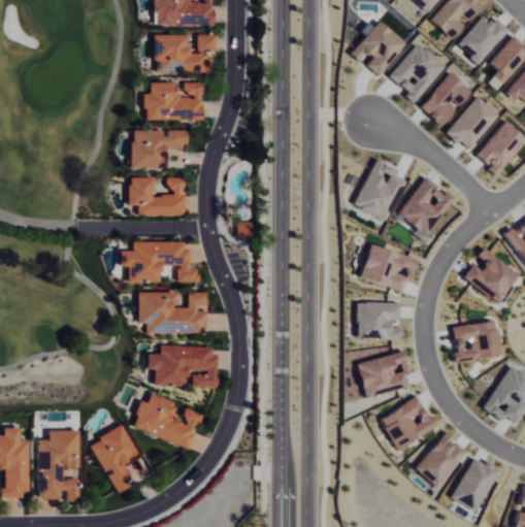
[(214,26),(214,0),(197,0),(197,1),(185,1),(184,0),(152,0),(153,26),(214,26)]
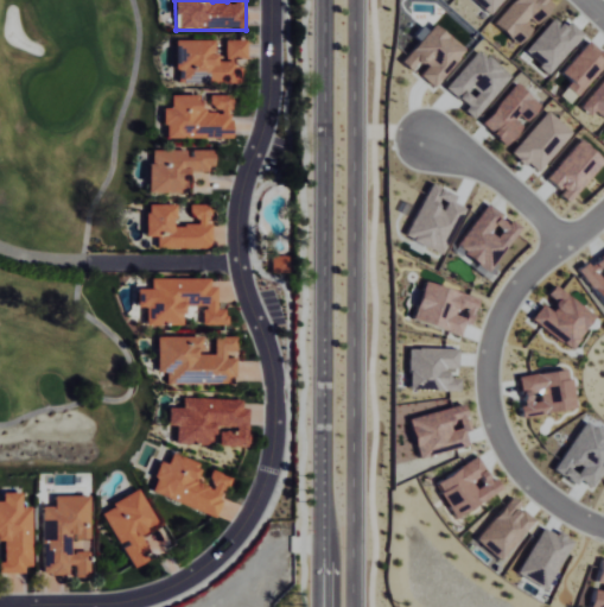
[(215,40),(176,40),(176,83),(240,83),(240,59),(248,59),(248,40),(227,40),(227,62),(215,62),(215,40)]
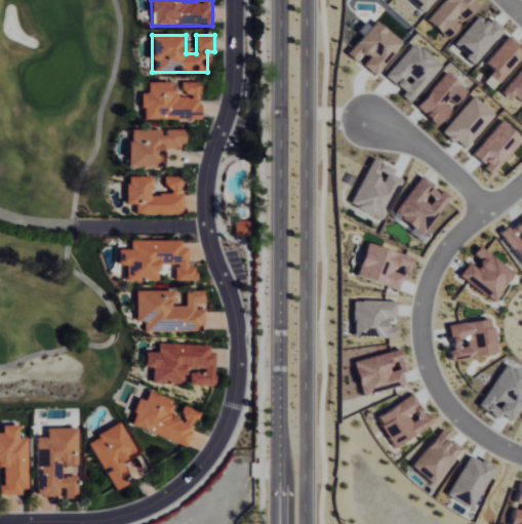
[(201,120),(201,82),(176,82),(149,82),(149,93),(143,93),(143,120),(201,120)]
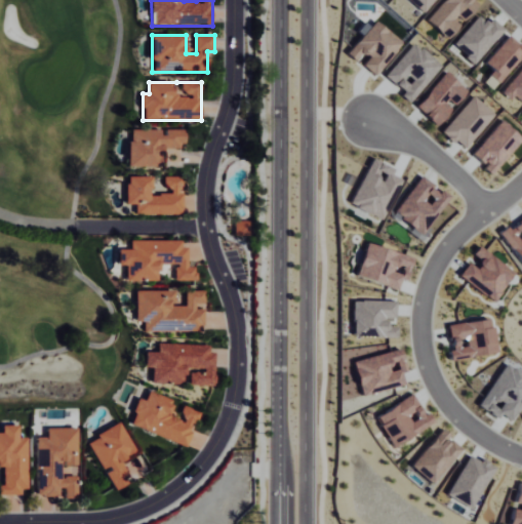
[(130,167),(162,167),(162,148),(187,148),(187,129),(164,129),(130,130),(130,167)]
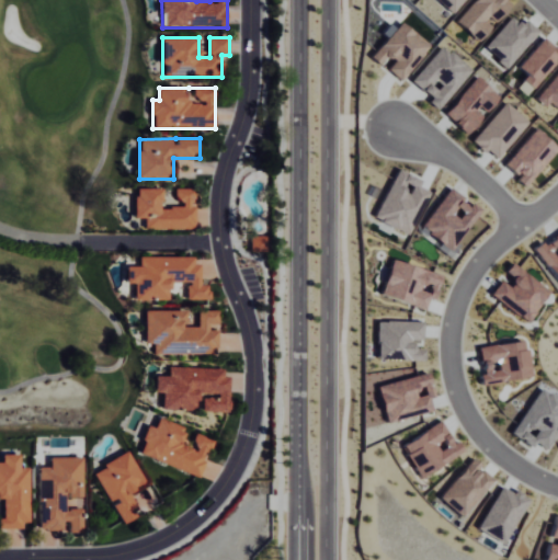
[(197,230),(197,203),(197,190),(180,190),(180,208),(163,208),(163,189),(137,189),(137,219),(147,219),(147,230),(197,230)]
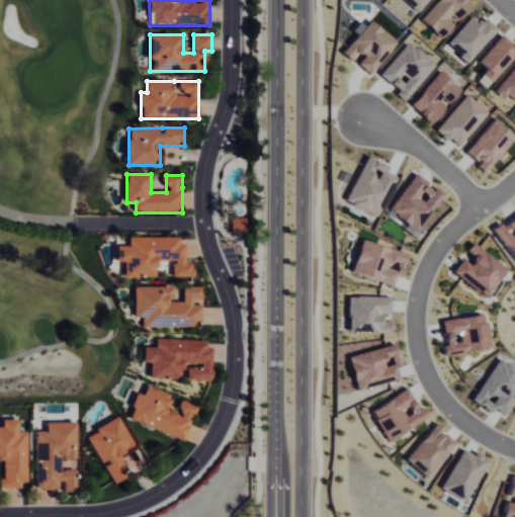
[(247,219),(234,219),(233,233),(247,233),(247,219)]
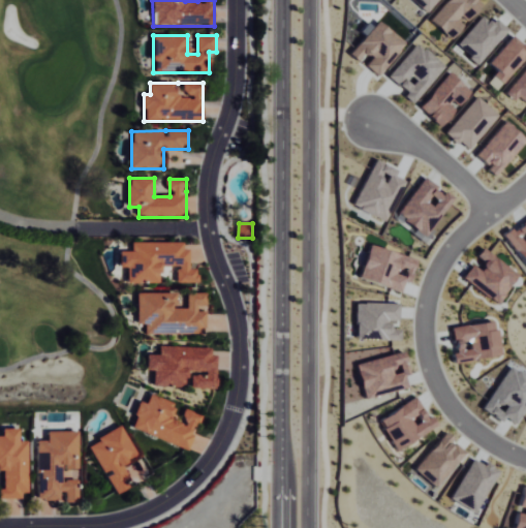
[(128,283),(161,283),(161,267),(178,267),(178,283),(198,283),(198,270),(190,270),(190,250),(185,250),(185,243),(133,243),(133,252),(120,252),(120,268),(128,268),(128,283)]
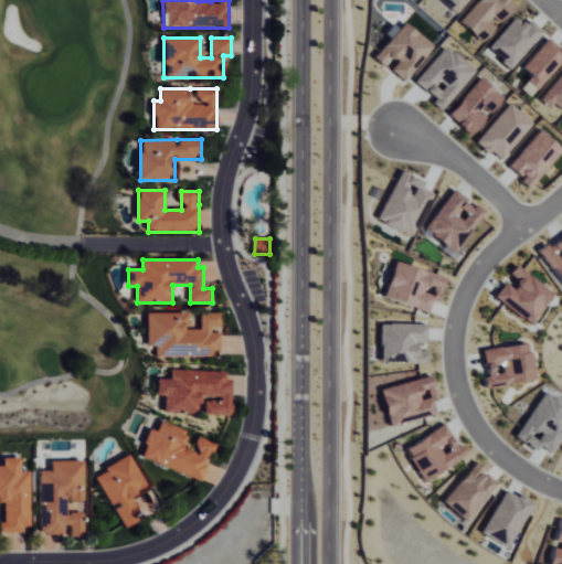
[(202,314),(202,329),(190,329),(190,314),(148,314),(148,347),(157,347),(157,357),(222,357),(222,333),(213,333),(213,328),(222,328),(222,314),(202,314)]
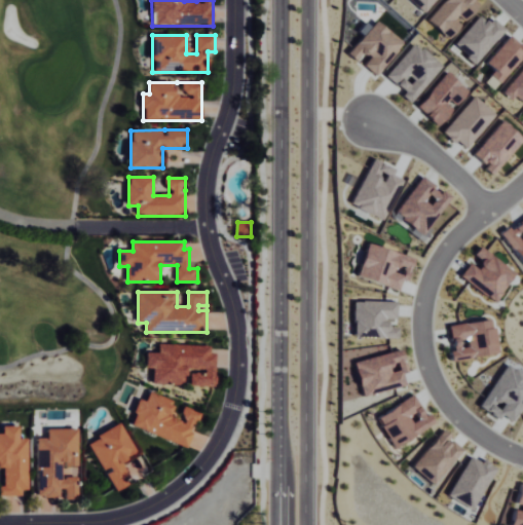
[(217,386),(217,354),(211,354),(211,346),(160,345),(160,353),(148,353),(147,369),(155,369),(154,385),(186,385),(186,370),(204,370),(204,374),(192,374),(192,386),(217,386)]
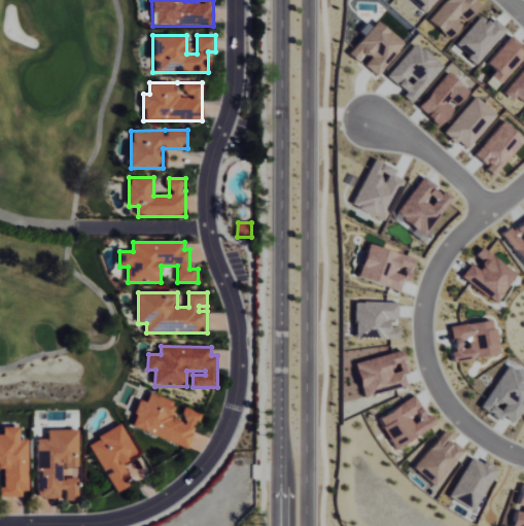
[(189,448),(202,414),(186,408),(181,421),(171,418),(176,402),(150,393),(147,402),(141,400),(131,428),(189,448)]
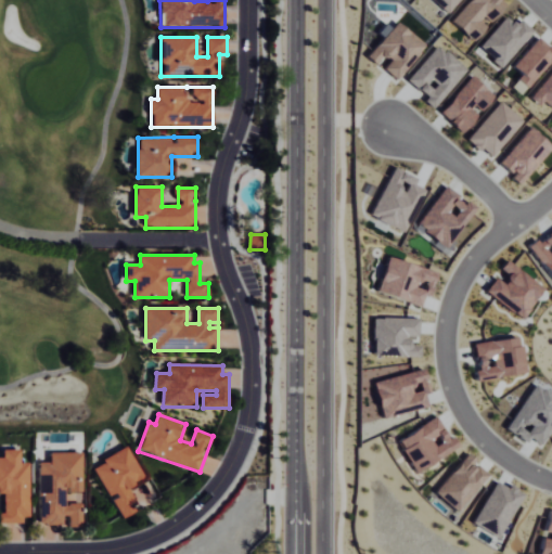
[(94,466),(112,500),(114,499),(124,518),(141,510),(128,487),(145,478),(129,448),(94,466)]
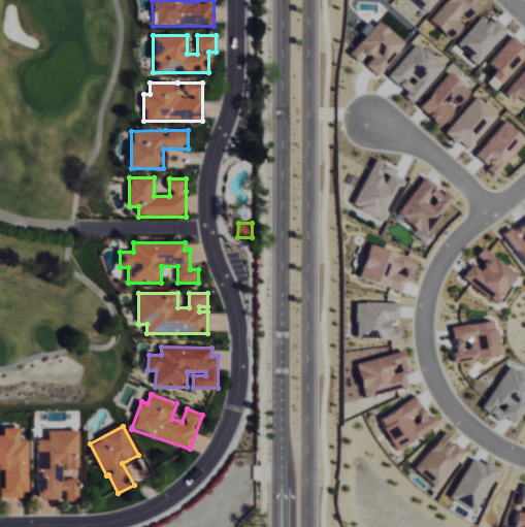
[(0,435),(0,469),(5,469),(5,489),(0,489),(0,497),(30,497),(29,441),(20,441),(20,428),(3,429),(3,436),(0,435)]
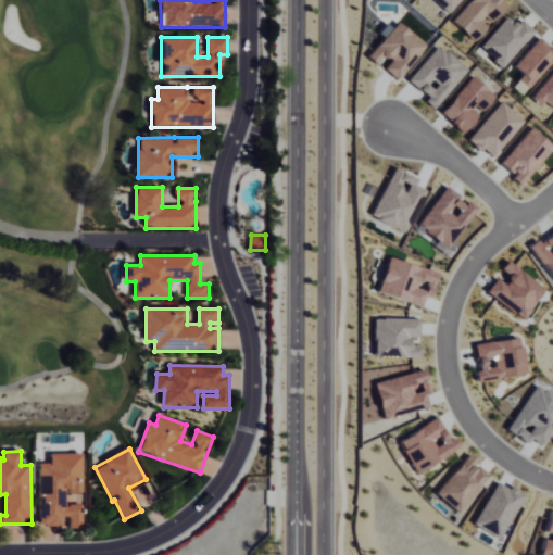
[(40,464),(42,527),(64,527),(64,518),(71,518),(71,528),(84,527),(82,454),(51,455),(51,464),(40,464)]
